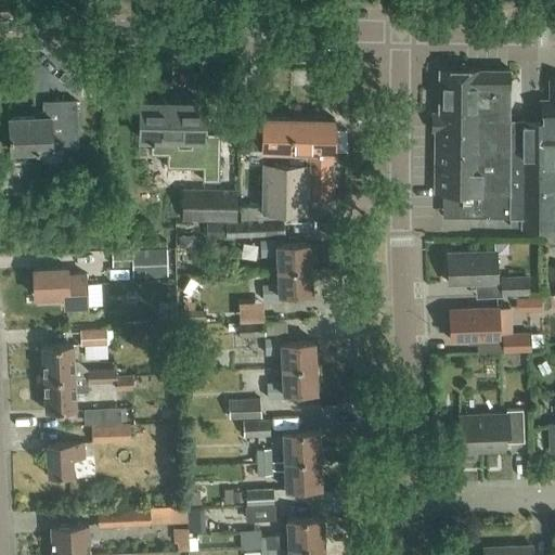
[(512,117),(511,68),(440,67),(440,111),(435,111),(435,191),(460,191),(460,214),(513,214),(512,117)]
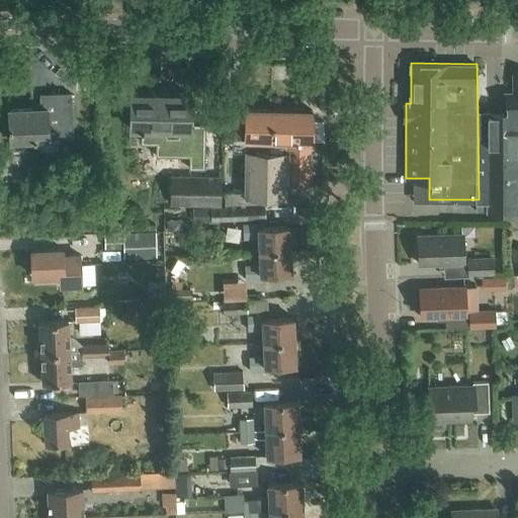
[(478,109),(479,199),(487,199),(487,210),(517,209),(517,73),(514,74),(514,91),(506,91),(506,109),(478,109)]
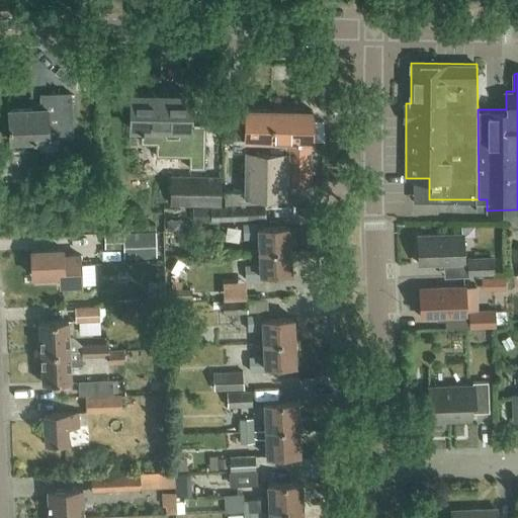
[(49,138),(63,138),(63,146),(73,145),(73,137),(71,92),(41,93),(41,108),(9,109),(10,141),(49,140),(49,138)]
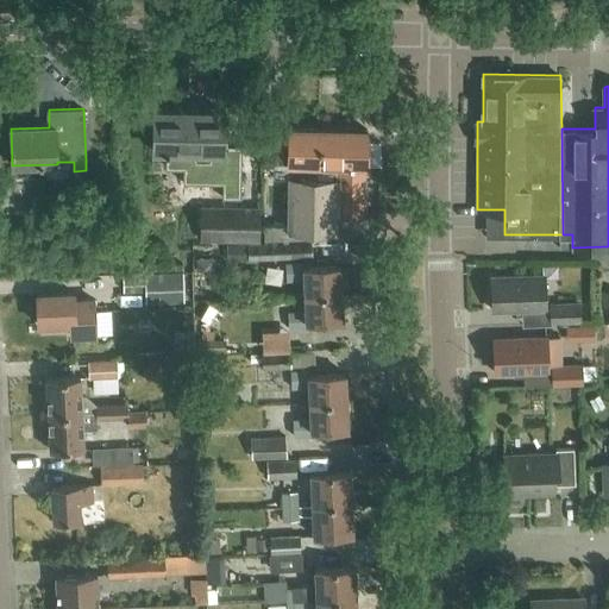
[(240,196),(242,144),(225,144),(226,112),(154,111),(152,148),(167,149),(167,168),(183,168),(183,195),(240,196)]
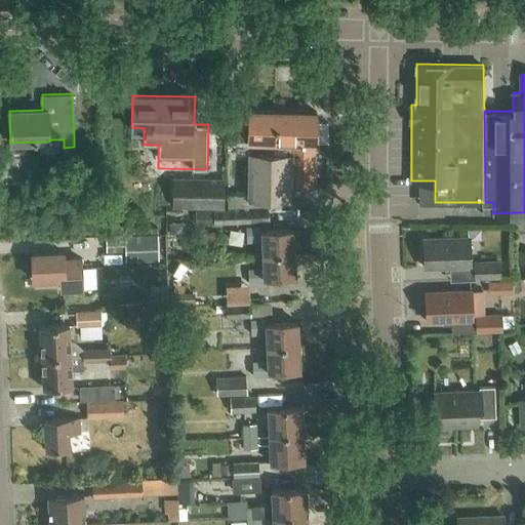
[(230,194),(230,209),(269,208),(292,207),(293,184),(314,185),(315,143),(316,143),(317,112),(250,110),(249,196),(230,194)]
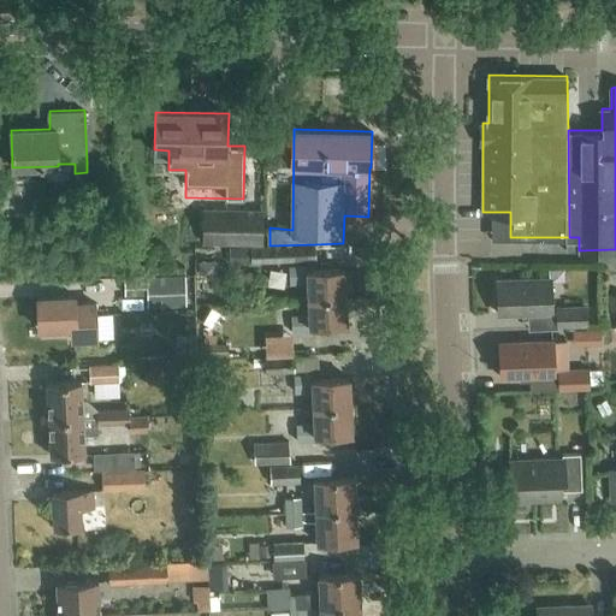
[(261,243),(262,209),(203,207),(202,241),(261,243)]
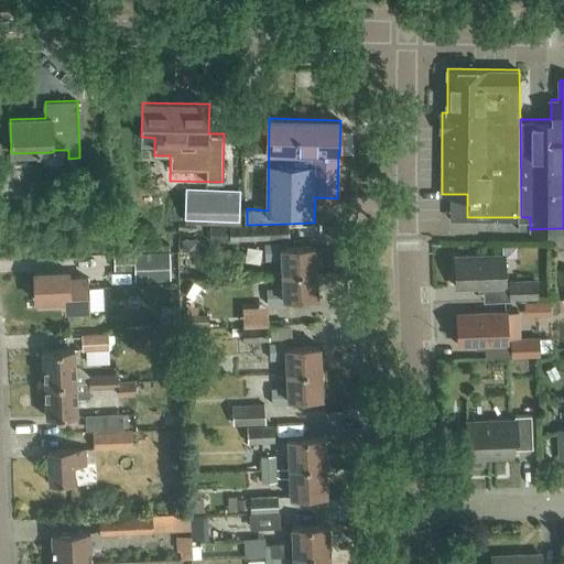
[(231,226),(231,240),(290,237),(289,224),(247,225),(231,226)]
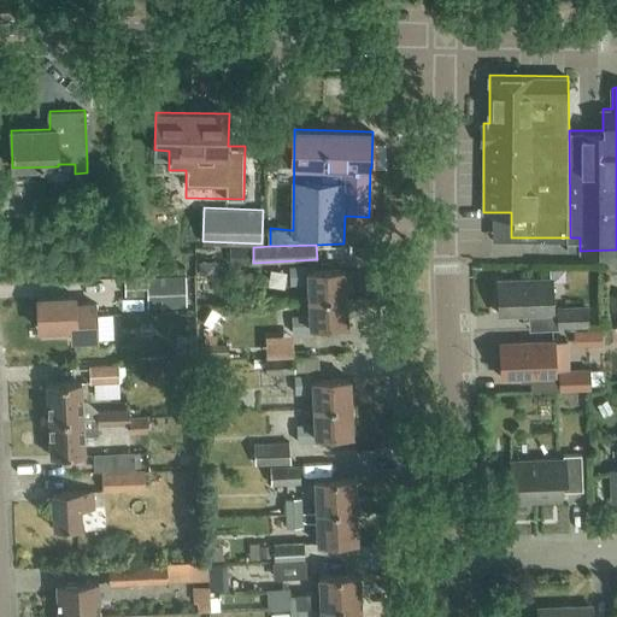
[(307,298),(346,295),(345,268),(306,270),(306,264),(288,265),(289,283),(306,282),(307,298)]
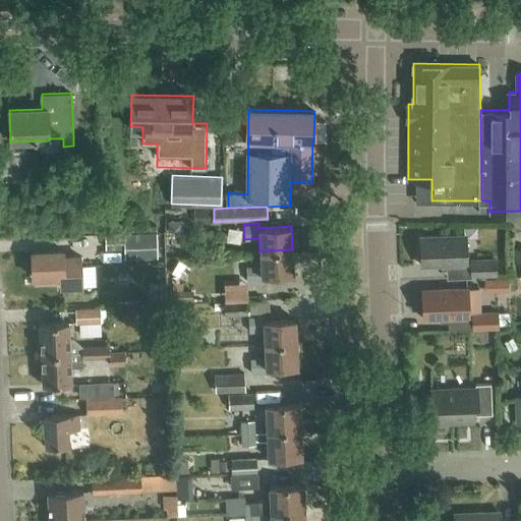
[(105,249),(123,248),(123,258),(158,257),(156,231),(123,232),(105,234),(105,249)]
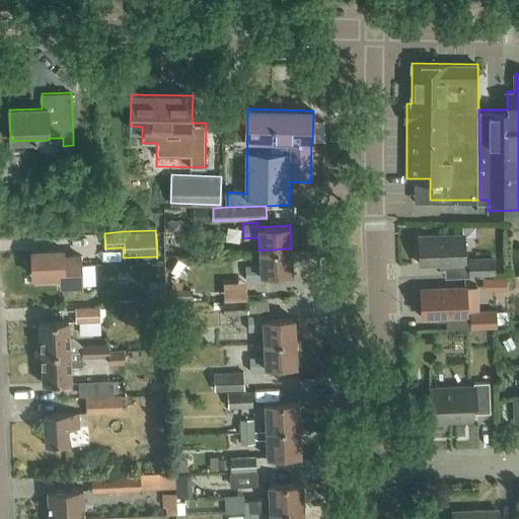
[(420,236),(421,264),(465,263),(464,234),(420,236)]
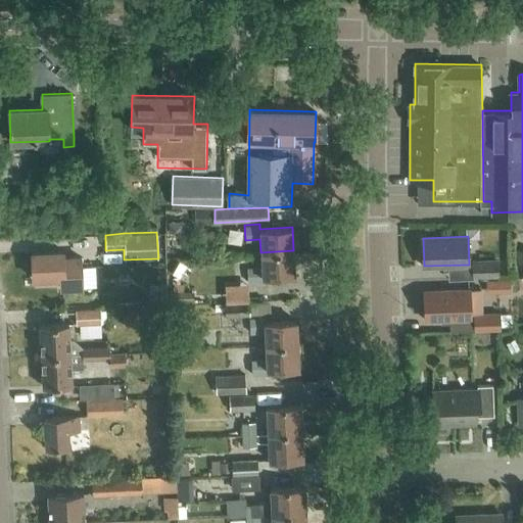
[(293,250),(260,252),(262,267),(247,267),(247,281),(263,281),(263,276),(294,275),(293,250)]
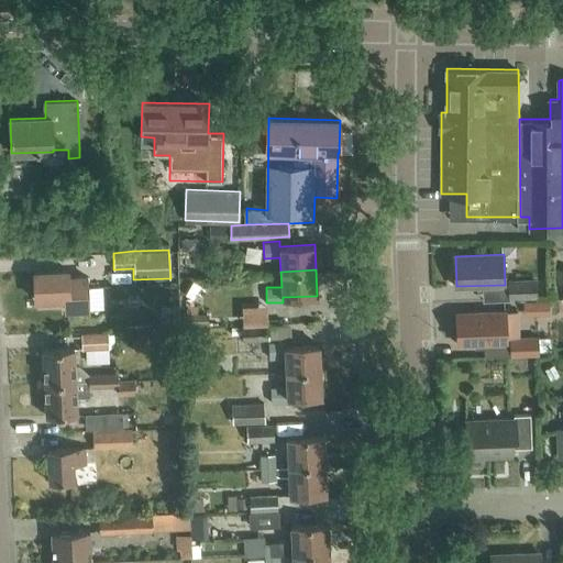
[(35,299),(65,298),(65,310),(88,309),(87,277),(68,278),(68,271),(34,272),(35,299)]
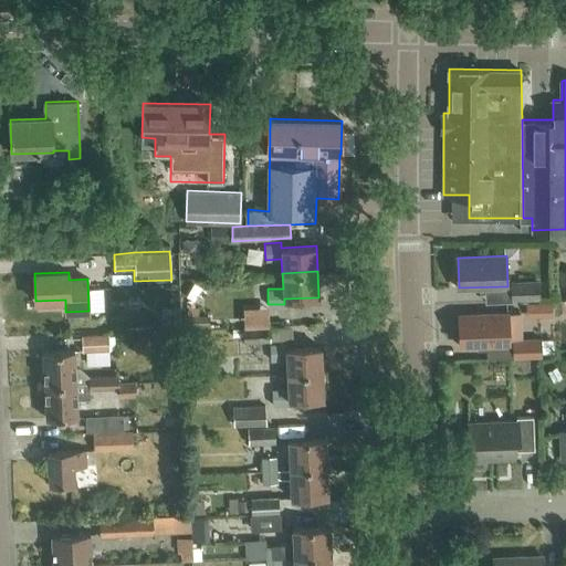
[(510,300),(540,299),(538,279),(509,280),(510,300)]
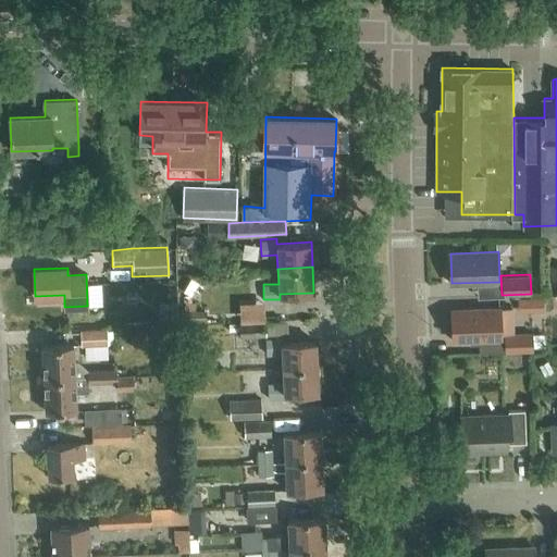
[(531,297),(531,311),(543,311),(543,297),(531,297)]
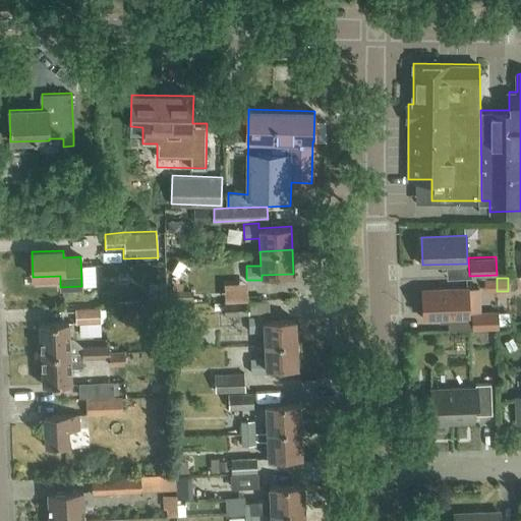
[(423,316),(468,315),(467,286),(422,288),(423,316)]
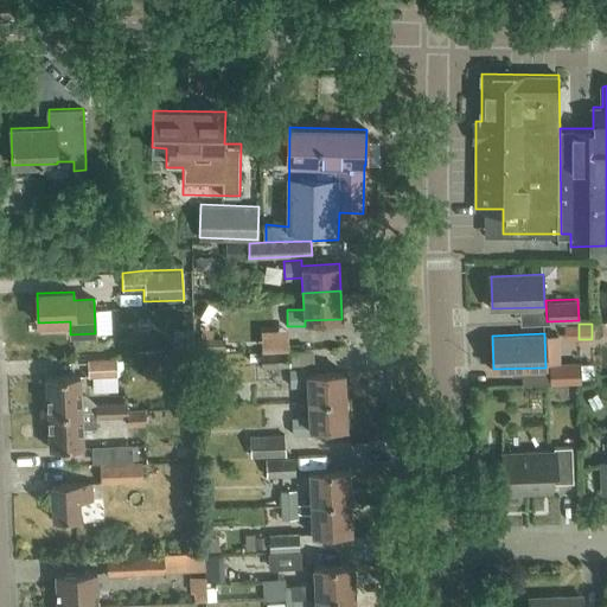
[(198,350),(224,349),(224,337),(198,338),(198,350)]
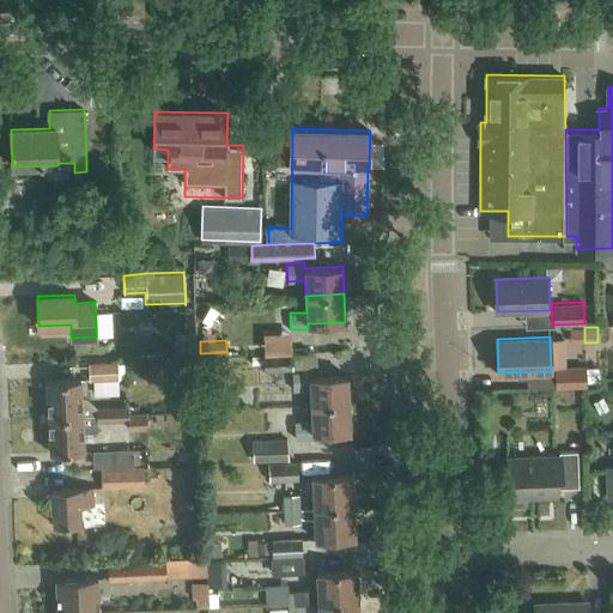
[(295,371),(293,353),(263,354),(263,358),(254,358),(254,366),(265,366),(265,372),(295,371)]
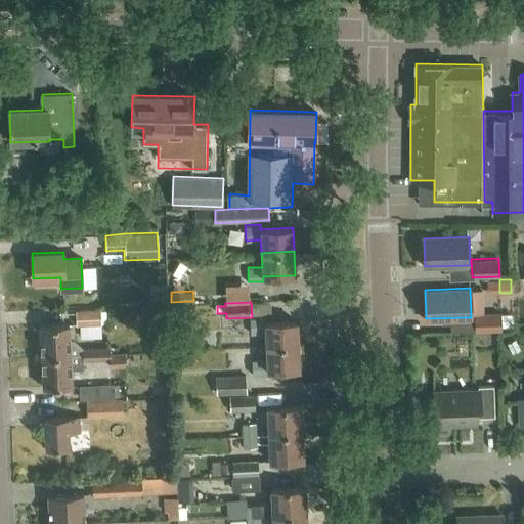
[(329,324),(329,307),(308,307),(308,324),(329,324)]
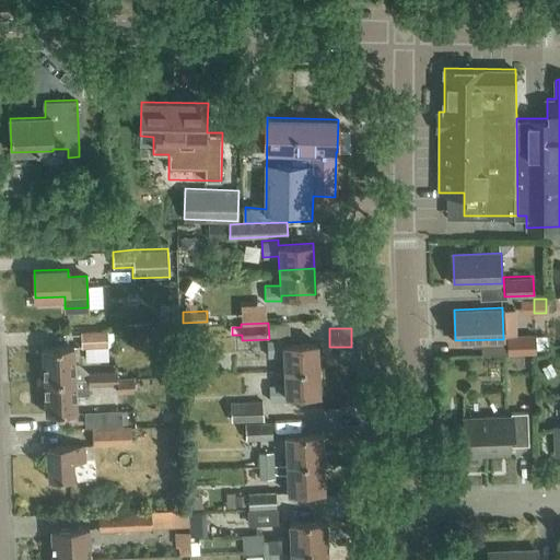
[(81,348),(107,347),(107,329),(80,330),(81,348)]
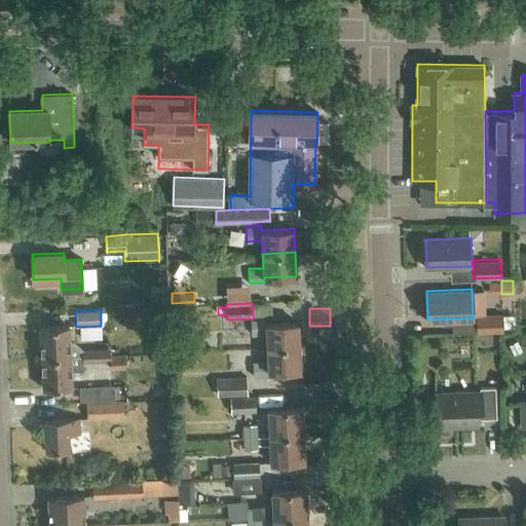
[(476,315),(477,332),(477,333),(504,333),(503,314),(476,315)]
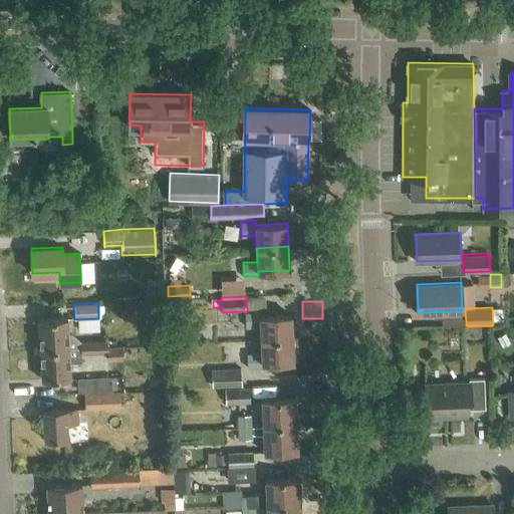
[(261,339),(292,337),(291,314),(260,315),(260,311),(245,311),(246,326),(260,325),(261,339)]
